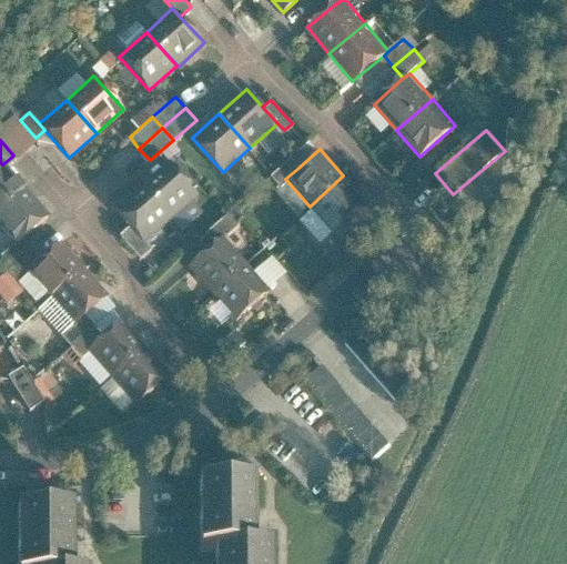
[(285,179),(299,168),(291,159),(271,174),(280,184),(285,179)]
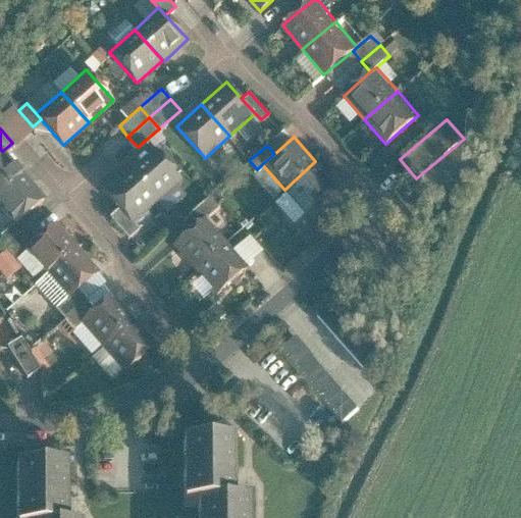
[(152,147),(127,168),(156,200),(179,178),(152,147)]
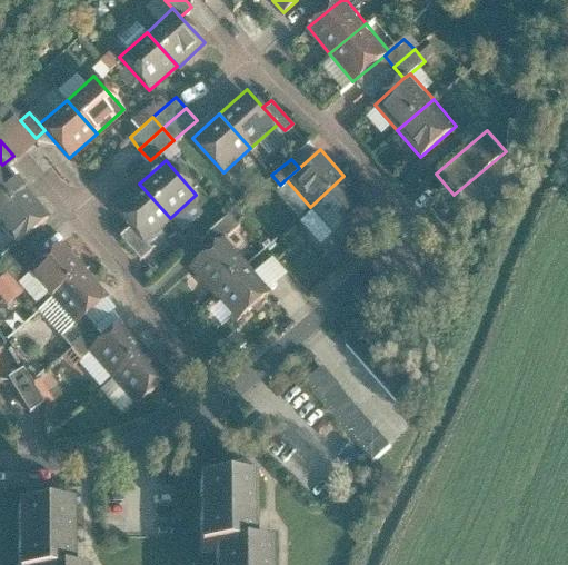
[(0,210),(25,191),(2,165),(0,166),(0,210)]
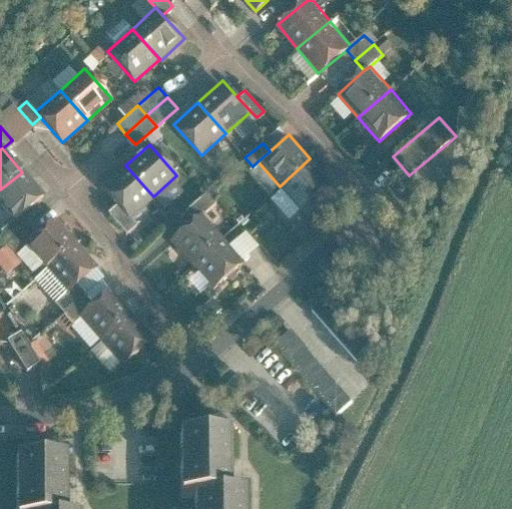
[(310,158),(280,186),(302,210),(333,183),(310,158)]
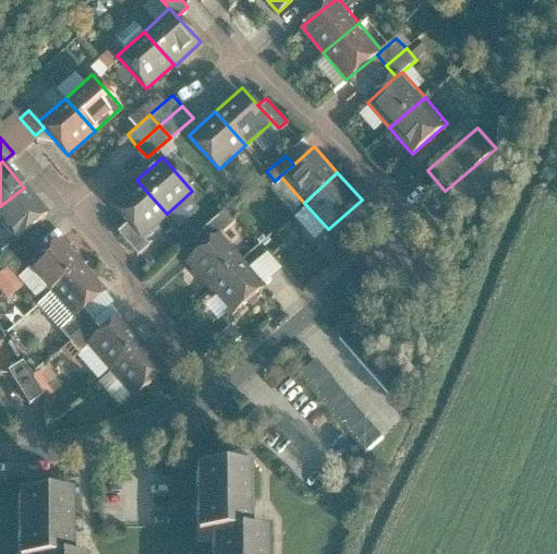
[(136,180),(111,202),(142,237),(167,214),(136,180)]
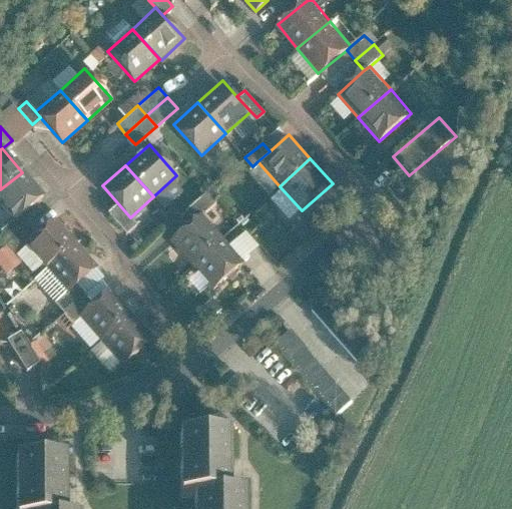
[(22,213),(42,196),(22,172),(0,189),(0,203),(14,220),(22,213)]
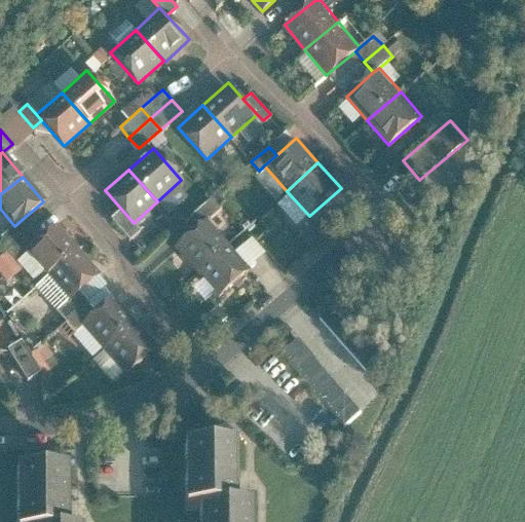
[(174,245),(195,270),(228,243),(207,217),(174,245)]
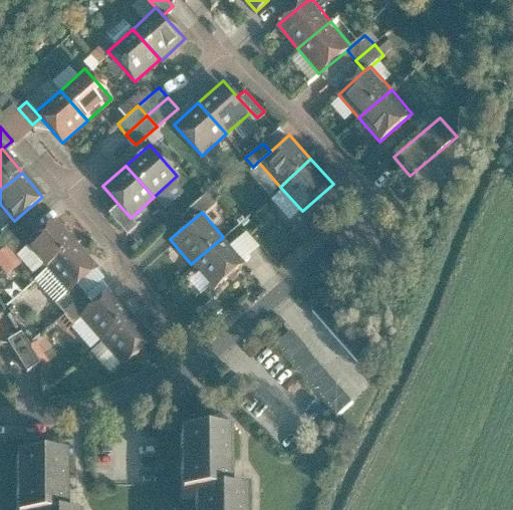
[(0,232),(8,240),(30,223),(22,214),(14,221),(0,231),(0,232)]
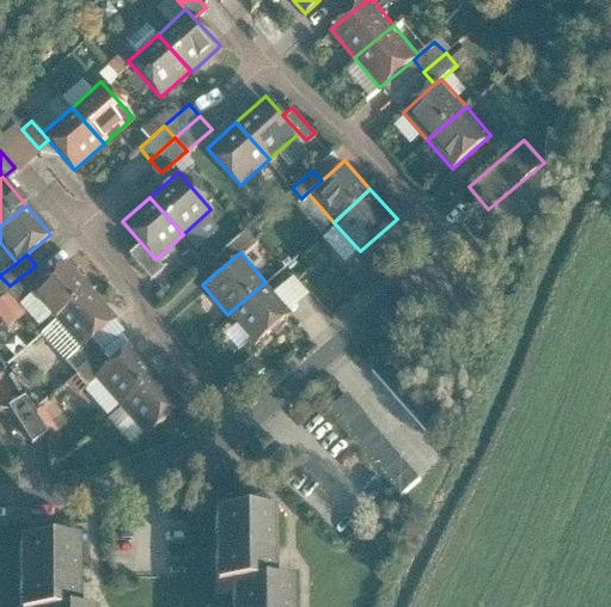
[(30,292),(55,319),(90,289),(65,262),(47,277),(30,292)]
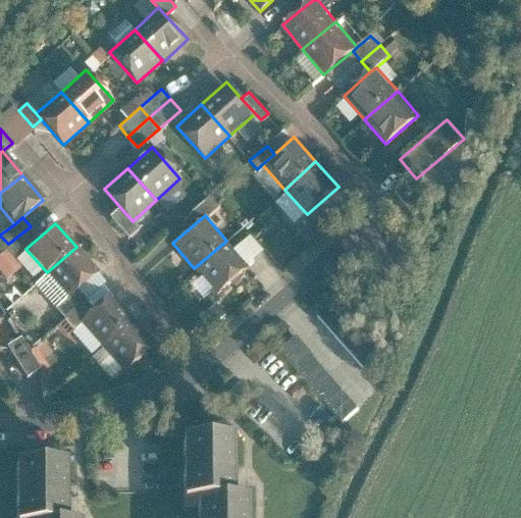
[(25,249),(40,237),(31,226),(8,244),(18,256),(25,249)]
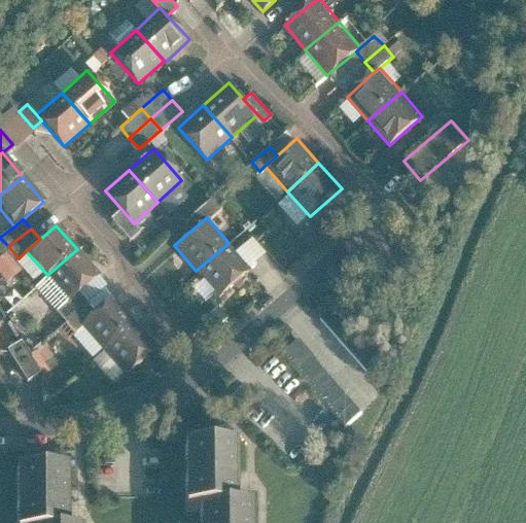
[(229,243),(196,271),(218,297),(250,269),(229,243)]
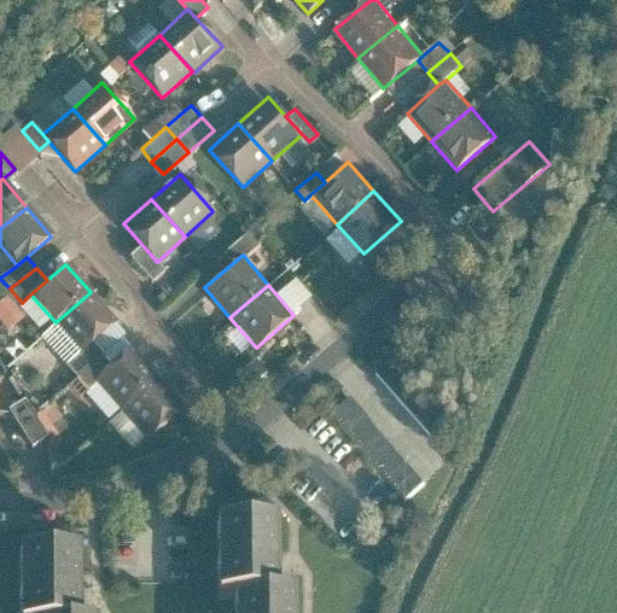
[(93,342),(116,322),(91,292),(56,322),(81,352),(93,342)]
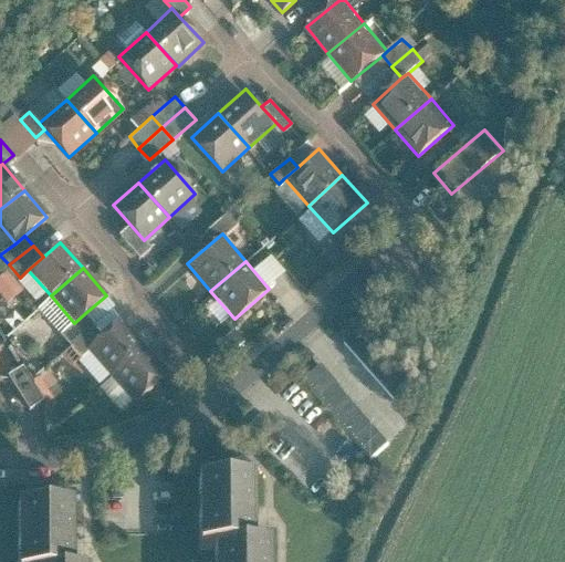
[(62,333),(71,343),(94,323),(85,313),(74,323),(62,333)]
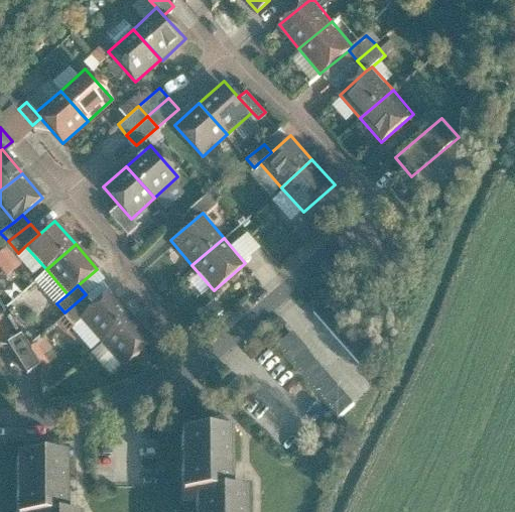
[(101,342),(132,314),(110,289),(94,303),(80,316),(101,342)]
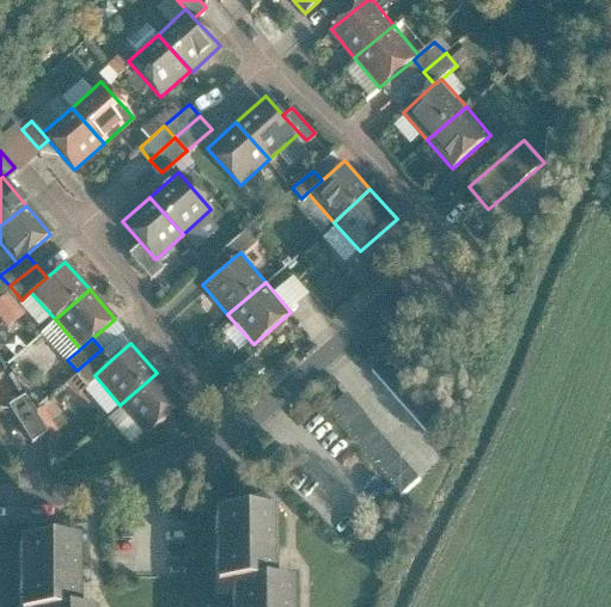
[(86,382),(95,375),(111,360),(102,349),(77,371),(86,382)]
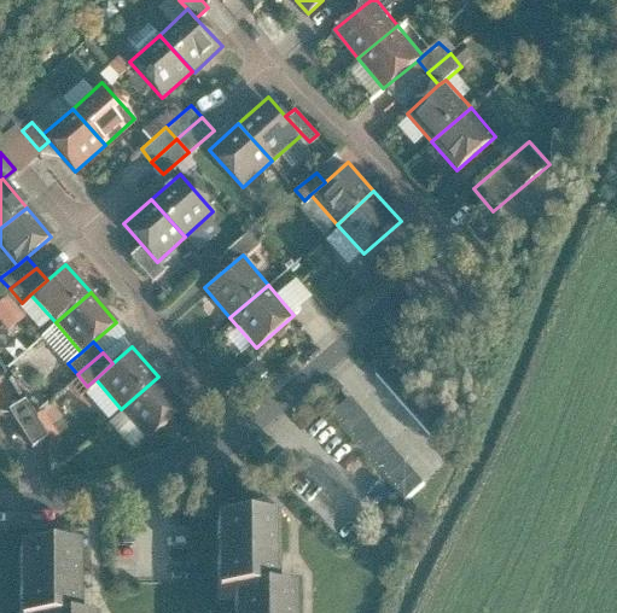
[(461,430),(396,355),(377,372),(442,447),(461,430)]
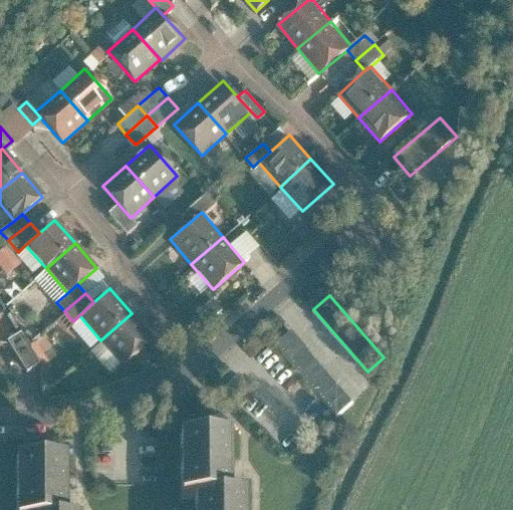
[(132,313),(100,340),(121,363),(153,337),(132,313)]
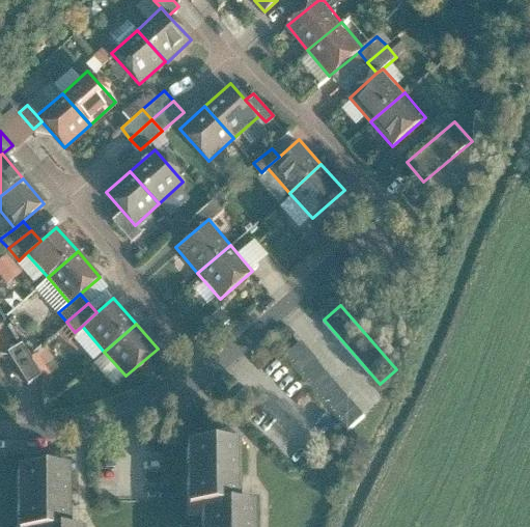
[(365,412),(301,340),(283,355),(347,427),(365,412)]
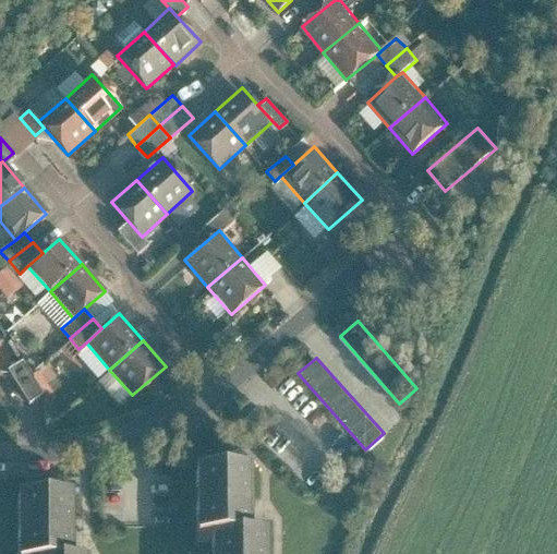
[(43,392),(22,360),(8,369),(28,401),(43,392)]
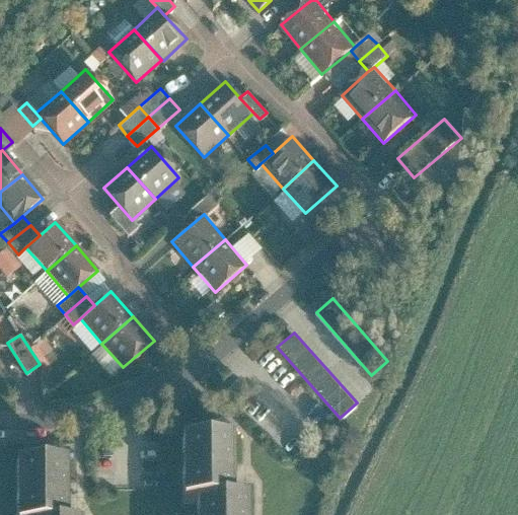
[(147,359),(152,364),(168,350),(163,344),(147,359)]
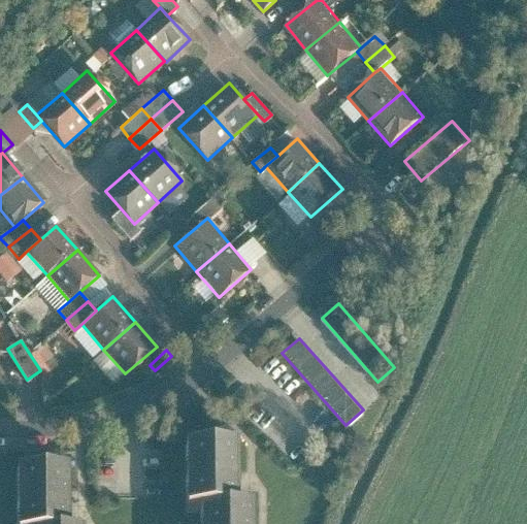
[(199,506),(237,506),(237,440),(184,440),(184,508),(199,506)]
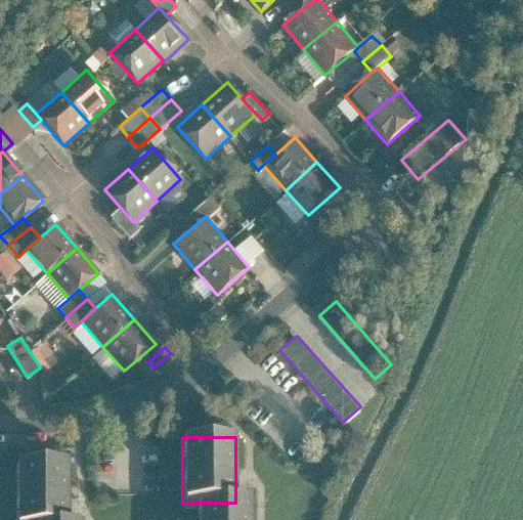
[(64,519),(64,465),(14,466),(13,519),(64,519)]
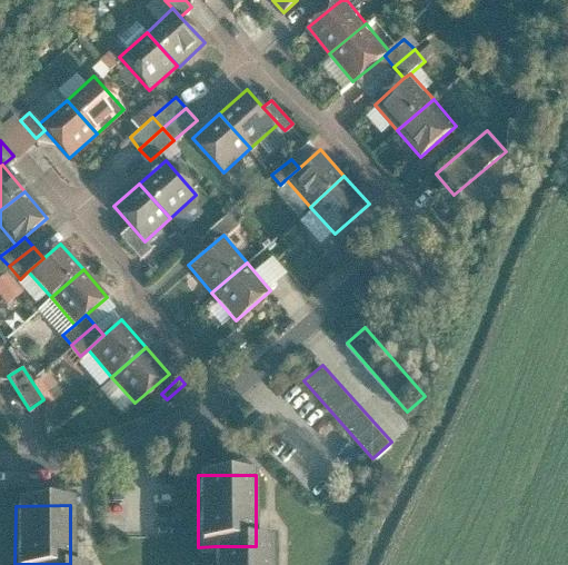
[(215,546),(213,564),(271,564),(272,546),(256,546),(215,546)]
